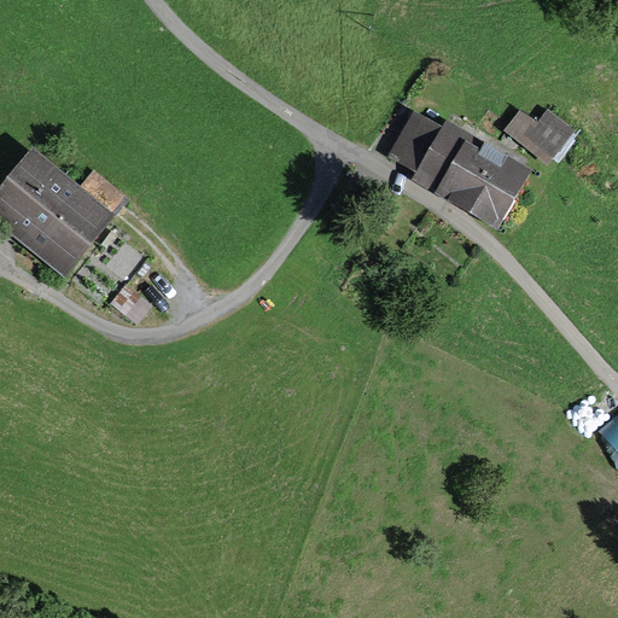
[(547,165),(575,130),(547,109),(537,122),(520,109),(503,130),(547,165)]
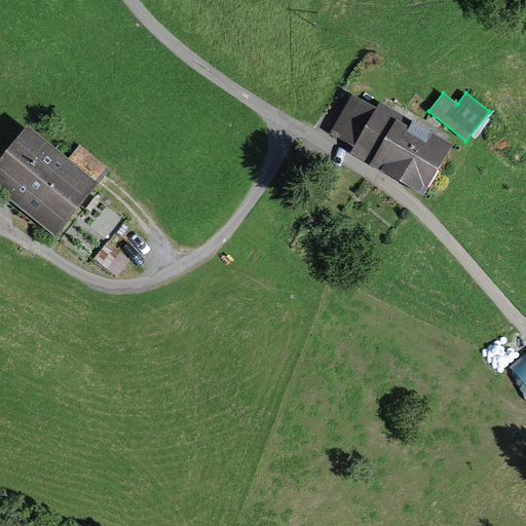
[(423,197),(454,146),(380,103),(376,109),(352,95),(329,134),(353,148),(349,154),(423,197)]
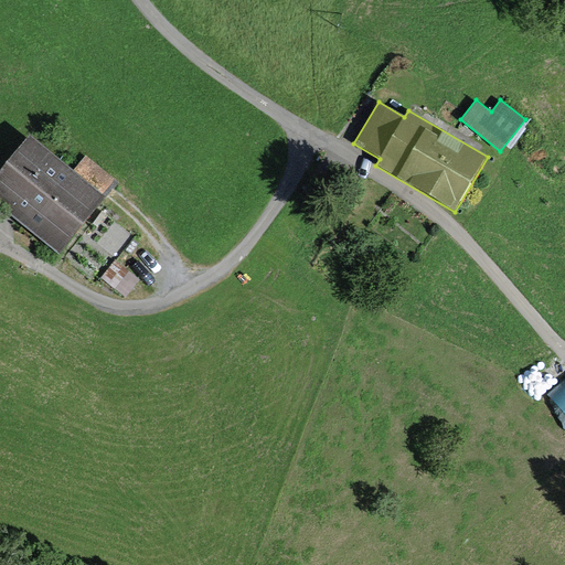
[(114,178),(85,155),(71,171),(27,136),(0,168),(0,208),(61,256),(106,200),(99,195),(114,178)]
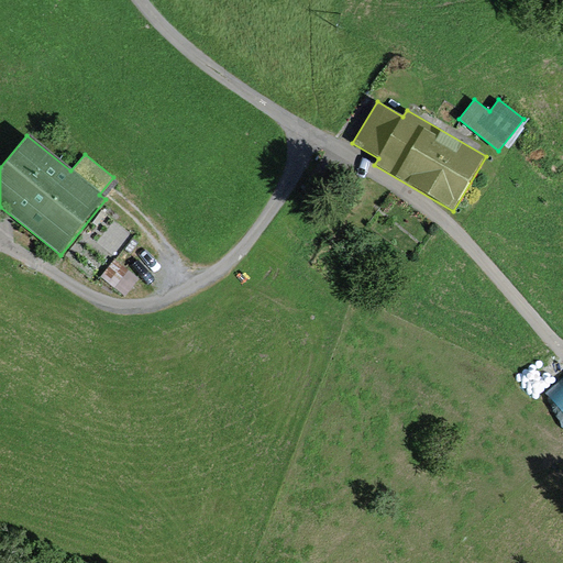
[(116,258),(103,277),(128,294),(140,276),(116,258)]
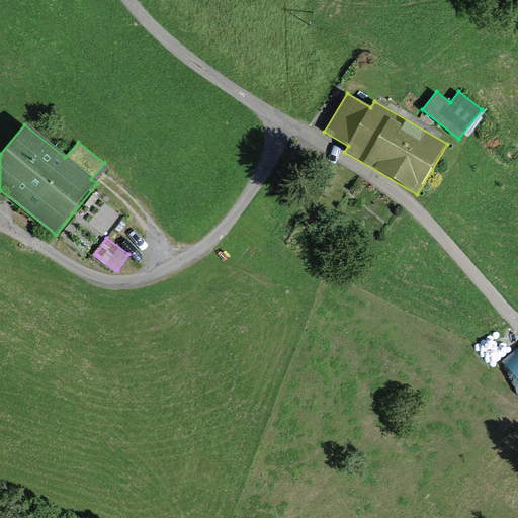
[(517,350),(506,361),(517,375),(517,350)]
